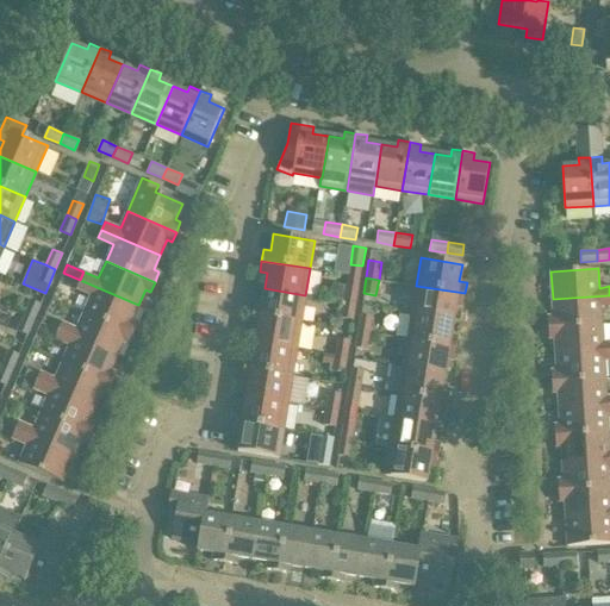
[(138,305),(80,280),(76,287),(92,294),(83,311),(134,332),(137,323),(132,320),(138,305)]
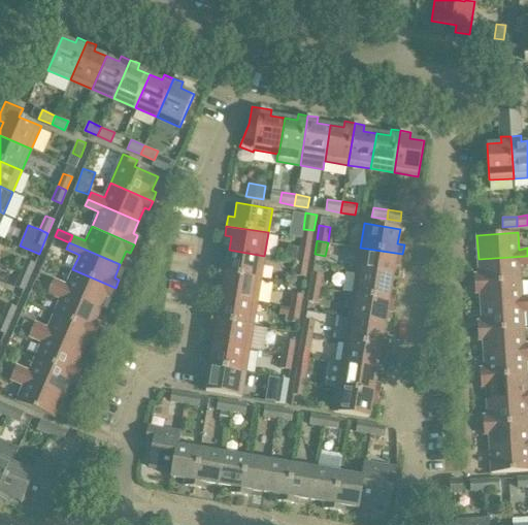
[(300,248),(298,261),(308,263),(310,249),(300,248)]
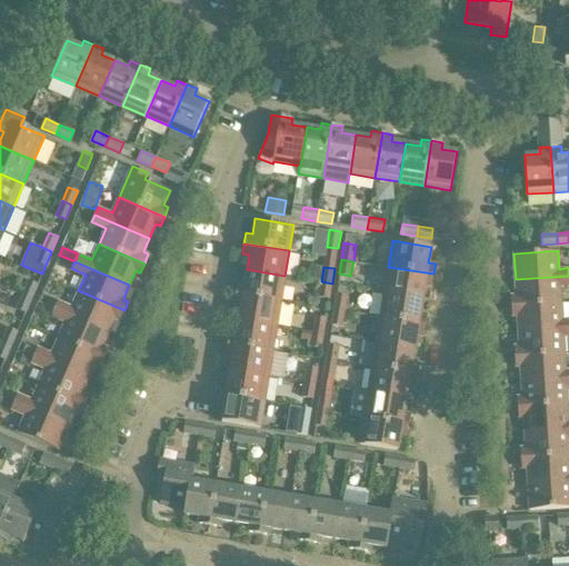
[(367,284),(381,285),(382,267),(368,267),(367,284)]
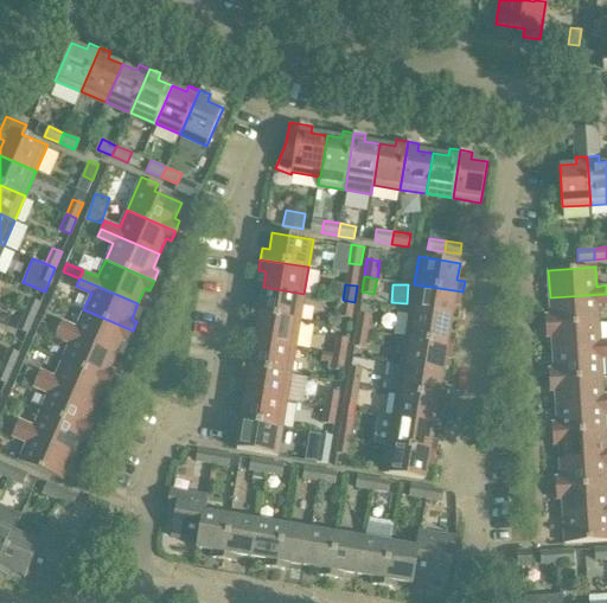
[(462,292),(414,284),(409,312),(451,318),(453,302),(460,303),(462,292)]
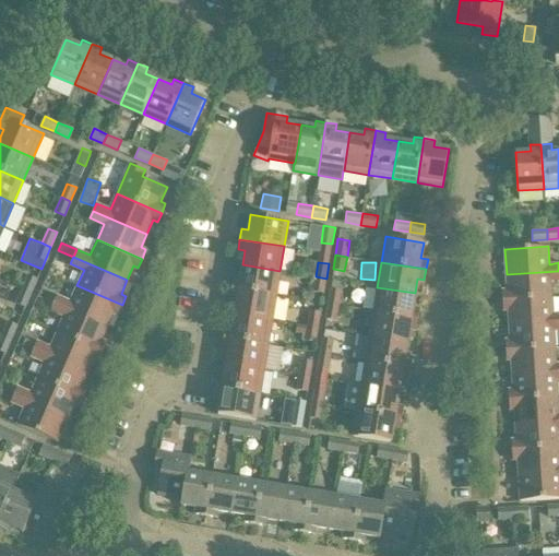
[(280,271),(242,264),(240,279),(234,278),(232,288),(276,295),(280,271)]
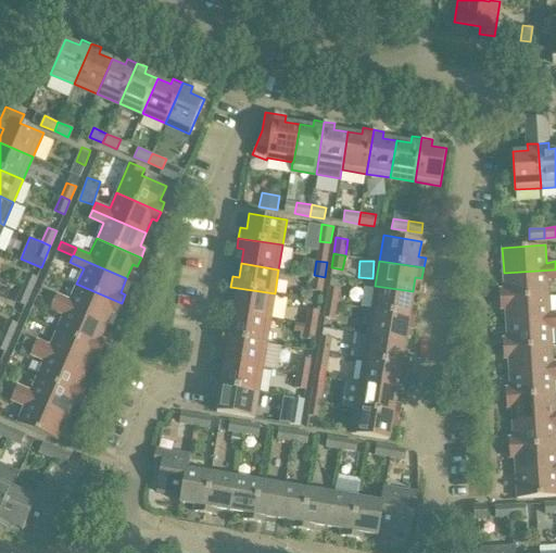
[(555,269),(504,273),(504,288),(500,288),(500,298),(548,296),(547,279),(555,278),(555,269)]
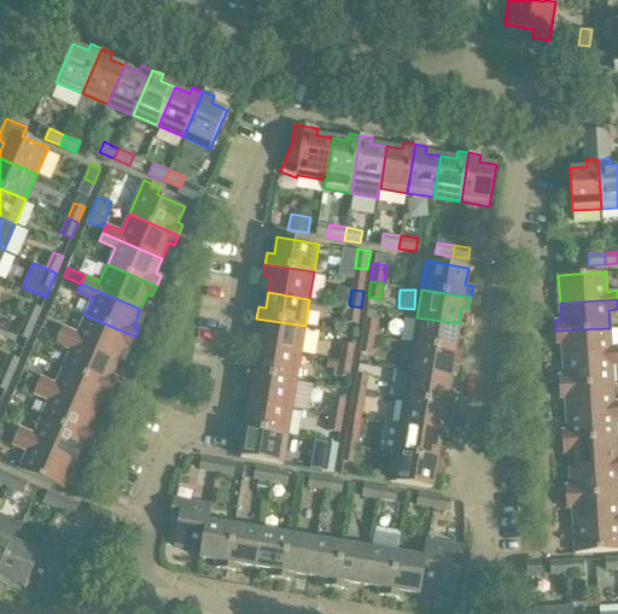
[(31,303),(24,319),(34,323),(41,308),(31,303)]
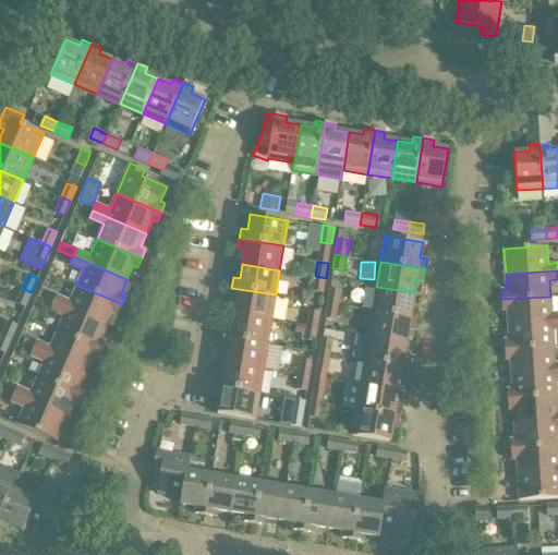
[(315,276),(313,290),(324,292),(326,278),(315,276)]
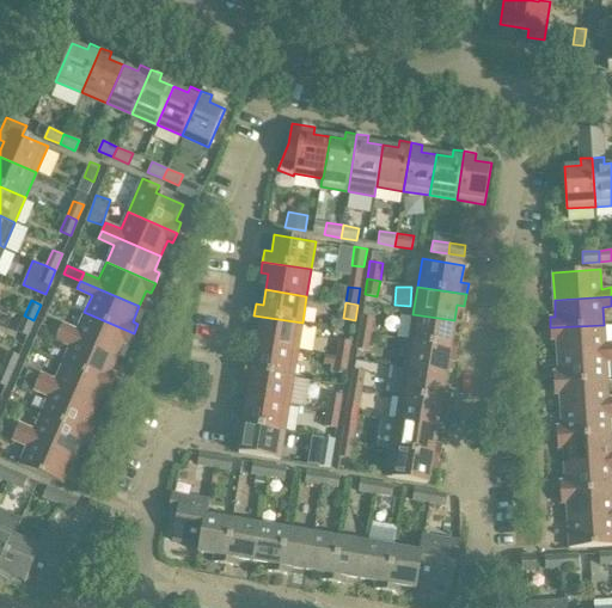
[(62,323),(59,331),(117,356),(123,342),(129,344),(134,333),(84,312),(77,329),(62,323)]
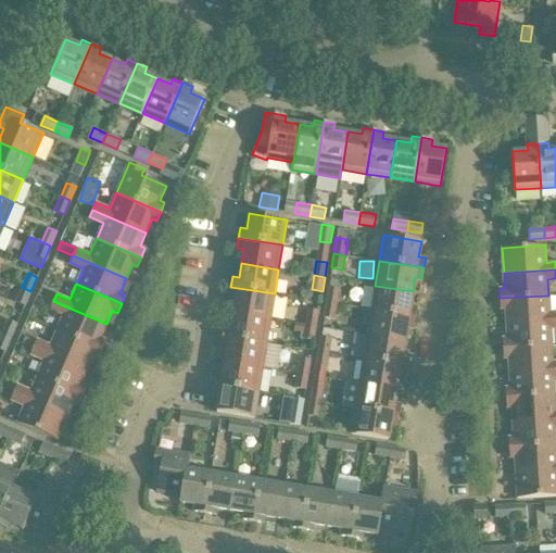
[(329,286),(326,303),(338,304),(340,288),(329,286)]
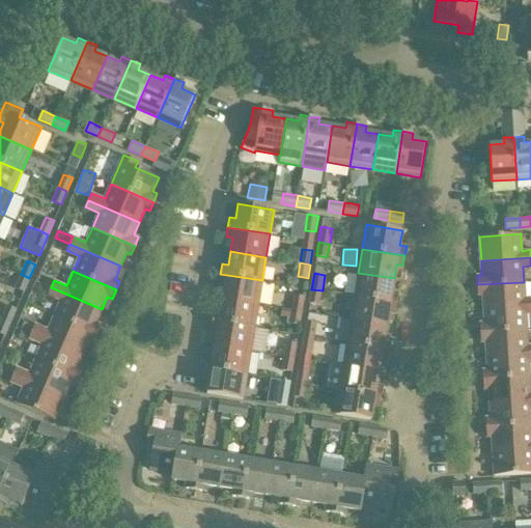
[(358,273),(355,296),(397,302),(398,293),(392,292),(394,278),(358,273)]
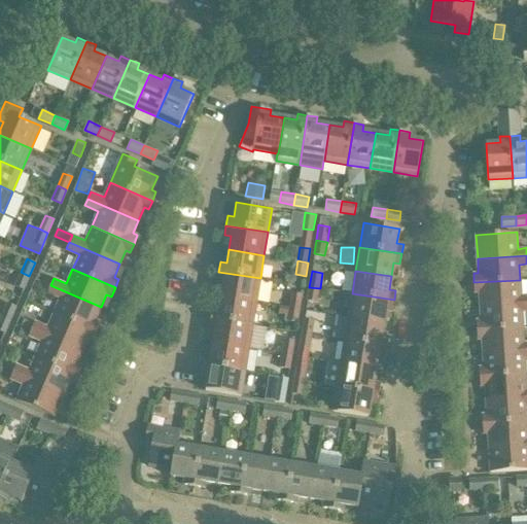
[(29,276),(21,272),(14,285),(24,288),(29,276)]
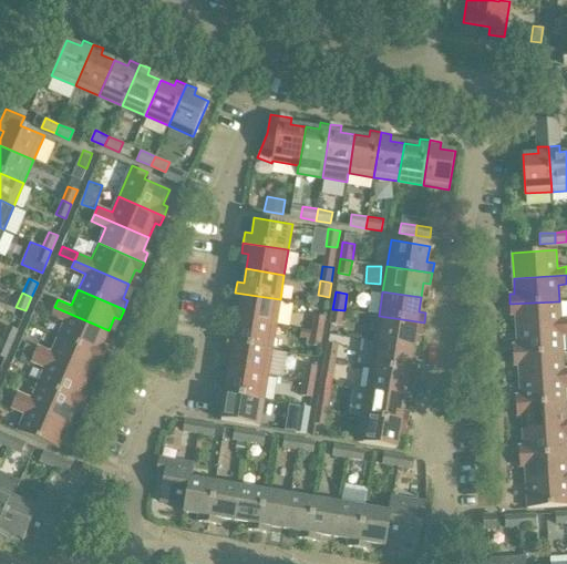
[(280,299),(235,293),(233,303),(239,304),(237,318),(276,324),(280,299)]
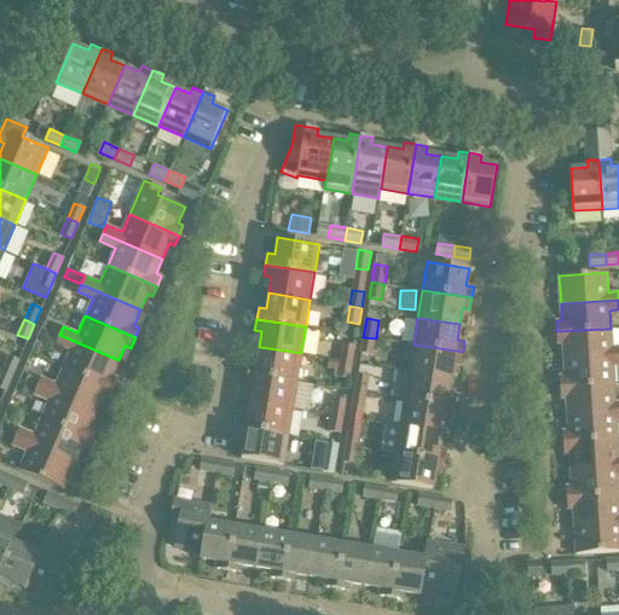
[(611,329),(556,331),(557,343),(562,342),(563,359),(618,355),(618,346),(612,347),(611,329)]
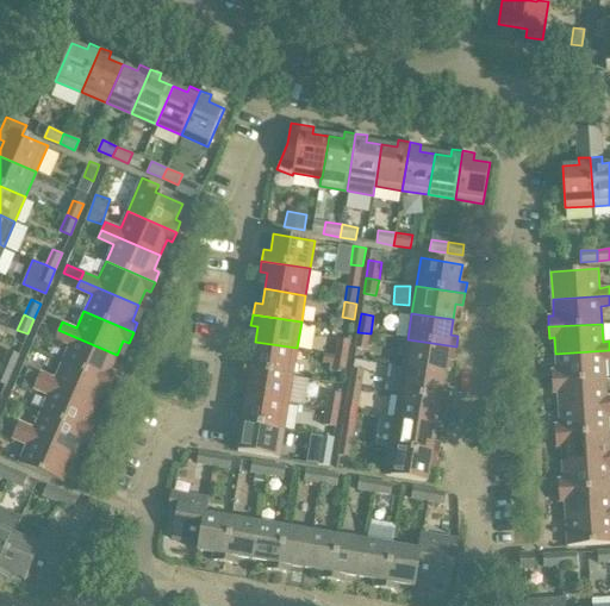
[(117,355),(58,330),(55,338),(69,344),(62,361),(111,382),(116,372),(111,369),(117,355)]
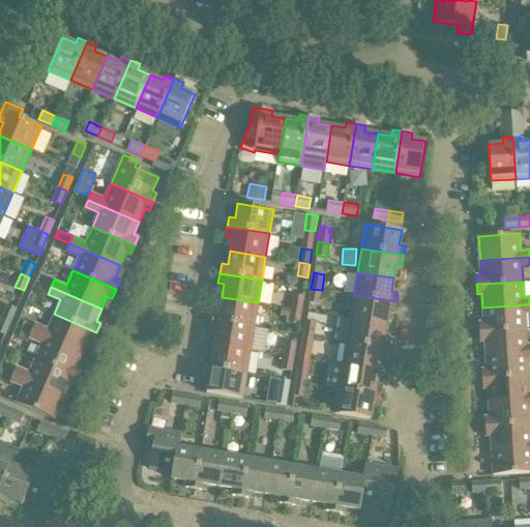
[(322,290),(311,289),(308,301),(320,302),(322,290)]
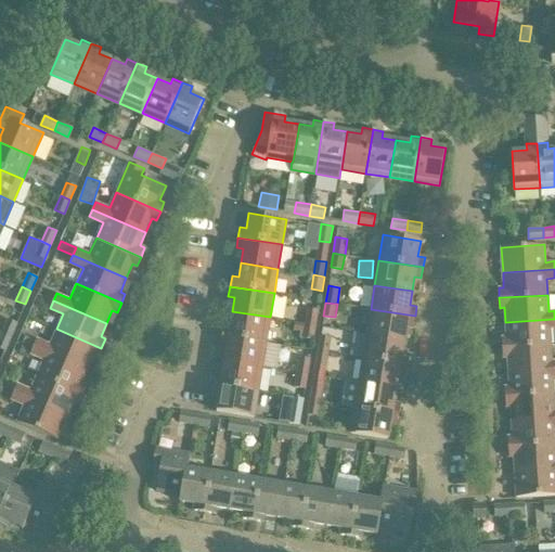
[(319,308),(307,307),(305,322),(317,324),(319,308)]
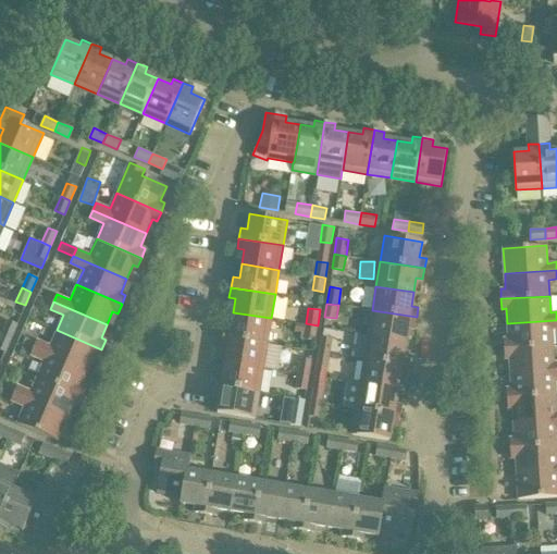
[(417,317),(372,310),(368,335),(392,340),(406,341),(408,327),(415,328),(417,317)]
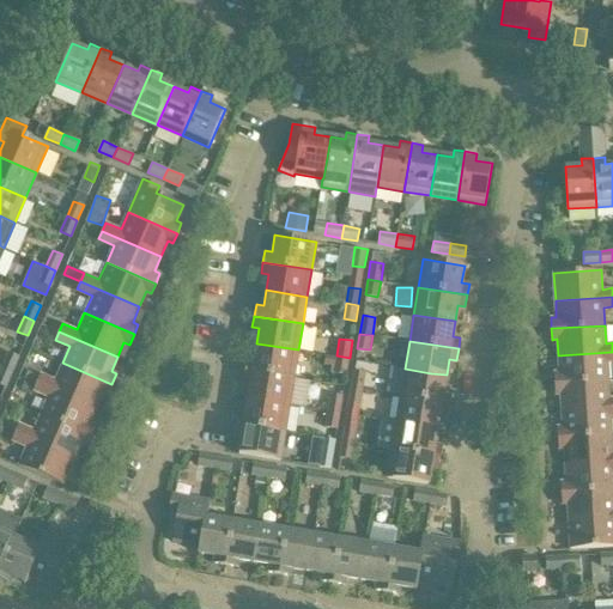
[(247,358),(246,369),(293,377),(298,349),(256,343),(254,359),(247,358)]
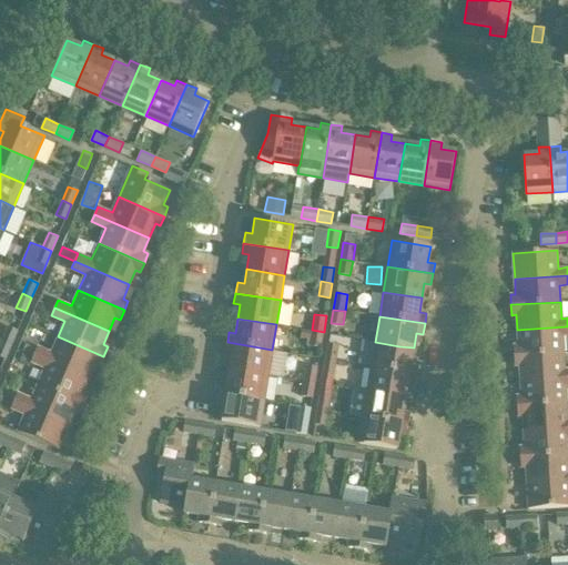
[(2,340),(12,344),(18,330),(9,326),(2,340)]
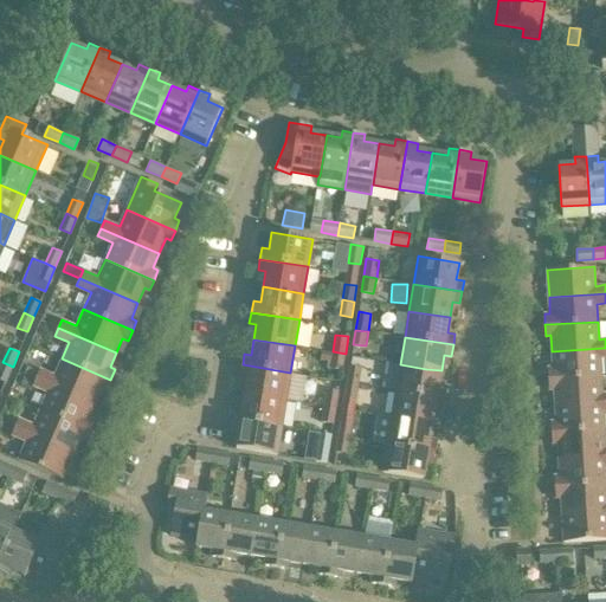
[(605,348),(552,351),(553,367),(547,368),(548,379),(601,375),(600,357),(605,356),(605,348)]
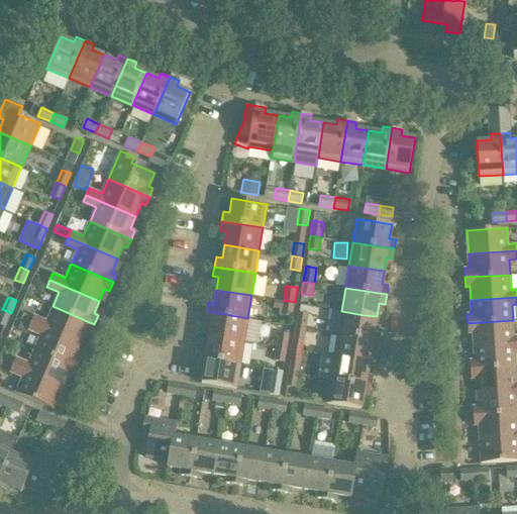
[(284,300),(273,299),(272,306),(283,308),(284,300)]
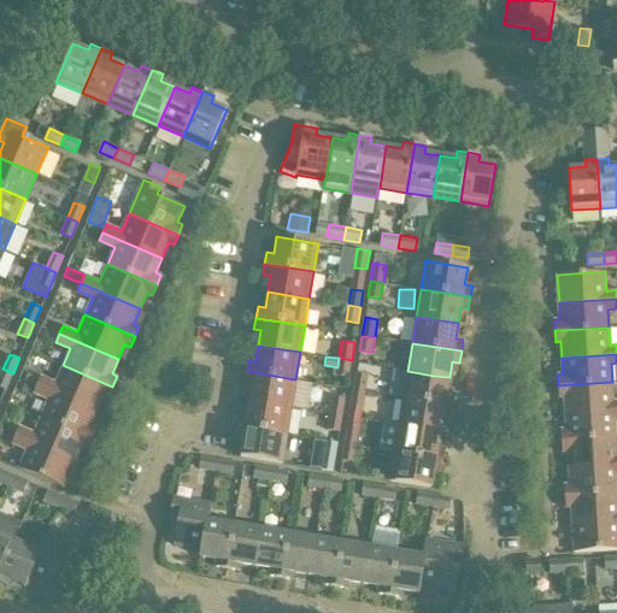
[(352,360),(339,358),(338,367),(336,376),(350,378),(352,360)]
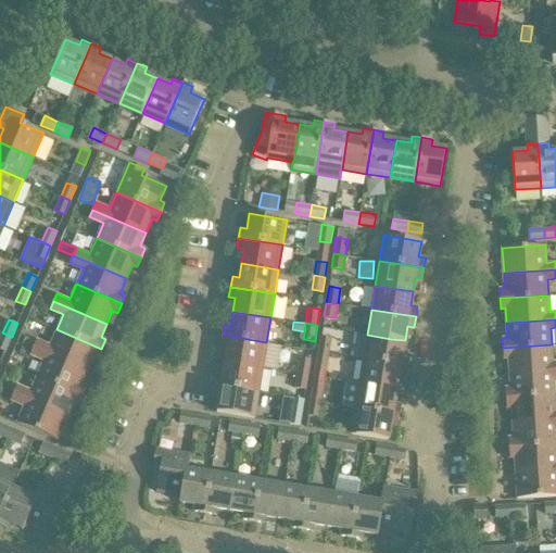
[(37,339),(34,347),(87,369),(92,355),(98,357),(101,349),(57,329),(50,344),(37,339)]
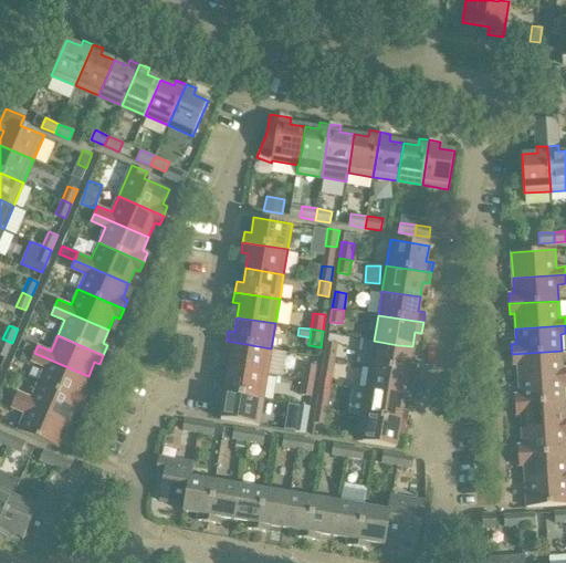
[(12,343),(2,339),(0,344),(0,354),(6,357),(12,343)]
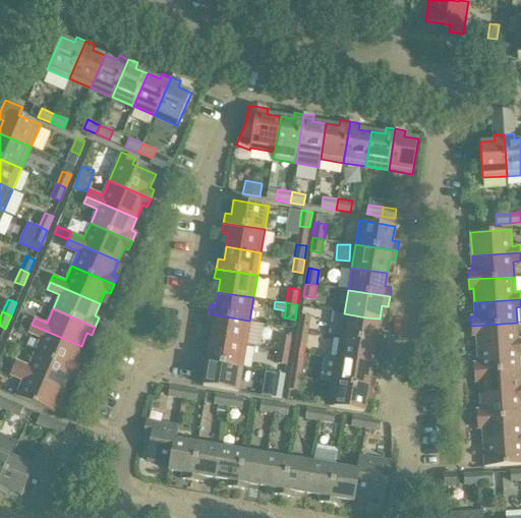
[(24,313),(22,321),(32,325),(35,318),(24,313)]
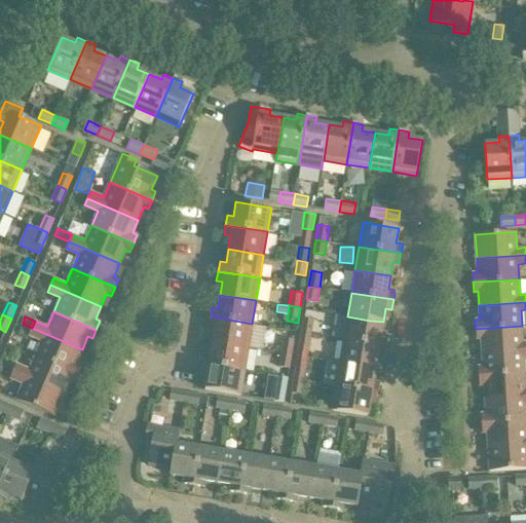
[(252,324),(211,316),(209,327),(215,328),(213,341),(249,347),(252,324)]
